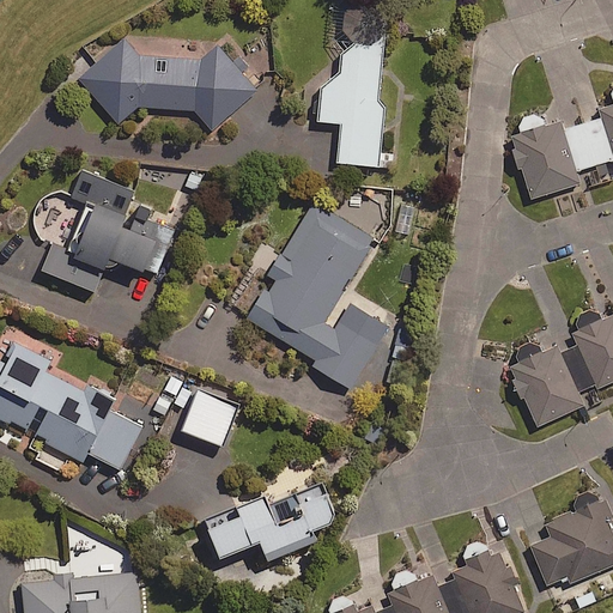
[(378,101),(383,35),(372,41),(353,42),(338,55),(338,68),(320,84),(319,122),(338,123),(337,164),(380,168),(377,128),(378,127),(380,125),(381,123),(382,121),(383,120),(383,117),(383,115),(383,114),(383,111),(383,109),(382,108),(382,105),(381,104),(380,102),(378,101)]
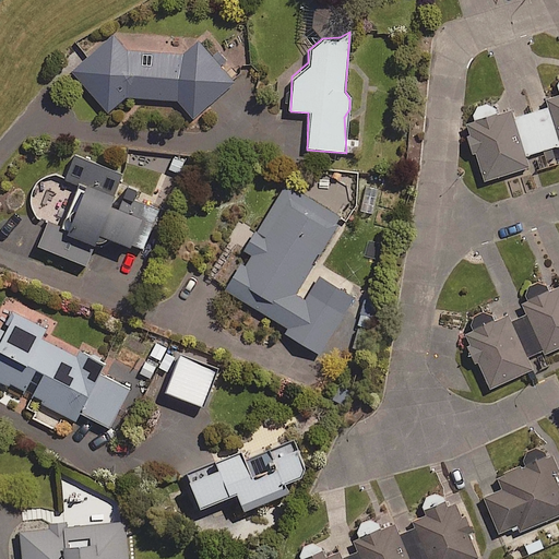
[(199,42),(189,54),(128,52),(114,35),(72,69),(107,113),(123,98),(177,99),(192,118),(233,83),(223,72),(199,42)]
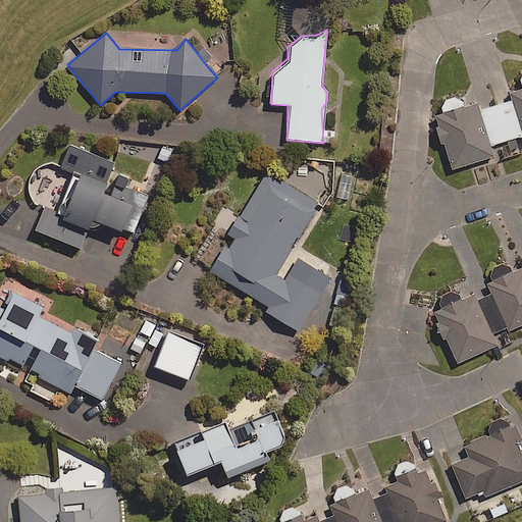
[(465,108),(463,101),(461,99),(460,98),(458,97),(456,96),(454,96),(452,96),(450,96),(449,97),(447,97),(445,99),(444,100),(442,102),(441,103),(440,105),(440,107),(442,114),(435,116),(451,168),(493,156),(490,146),(521,136),(521,72),(521,73),(520,75),(519,76),(519,79),(518,81),(520,87),(510,91),(513,101),(477,112),(475,104),(465,108)]
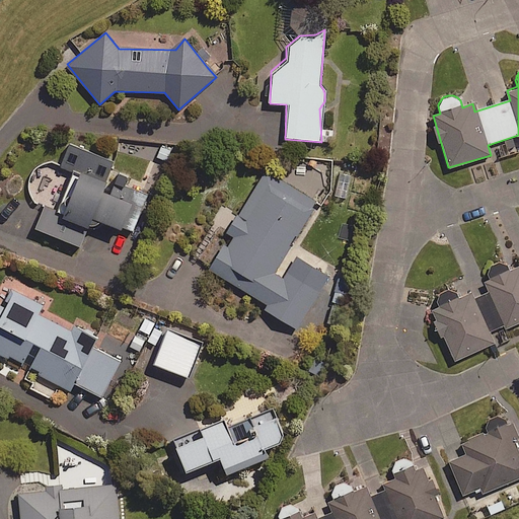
[(63,164),(61,163),(58,162),(54,162),(51,162),(47,162),(44,164),(41,165),(38,168),(35,170),(33,173),(32,177),(32,180),(32,184),(32,188),(34,191),(35,194),(39,197),(41,199),(44,201),(47,202),(36,227),(82,245),(93,217),(134,233),(150,193),(127,183),(130,175),(114,168),(117,160),(72,142),(63,164)]
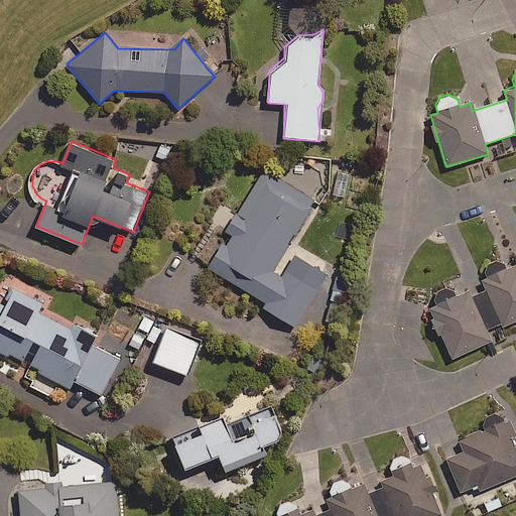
[(285,270),(281,276),(272,271),(314,202),(263,170),(227,232),(229,234),(209,268),(265,302),(262,307),(294,328),(317,289),(285,270)]
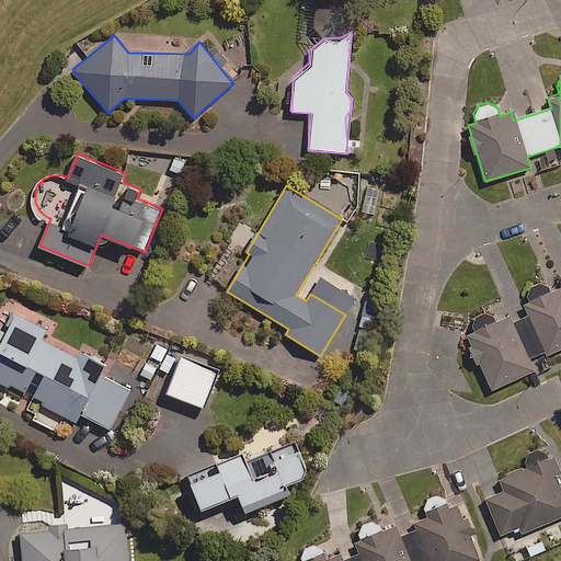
[(560,288),(550,293),(549,290),(547,289),(546,288),(544,287),(541,286),(539,286),(537,286),(535,287),(533,288),(530,289),(529,290),(528,293),(527,295),(526,297),(526,299),(526,301),(527,304),(531,315),(512,323),(508,317),(495,322),(493,318),(493,317),(491,315),(489,313),(487,312),(484,312),(482,312),(480,312),(478,312),(476,313),(474,316),(472,317),(471,319),(470,321),(469,323),(469,325),(470,328),(471,332),(467,334),(491,390),(533,371),(529,363),(560,348),(560,288)]
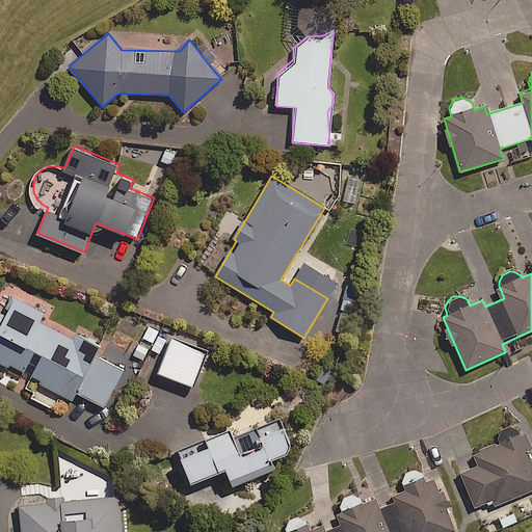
[(43,312),(11,297),(3,317),(0,315),(0,360),(43,380),(42,383),(73,398),(76,393),(105,406),(123,368),(95,354),(100,344),(75,333),(73,337),(38,321),(43,312)]
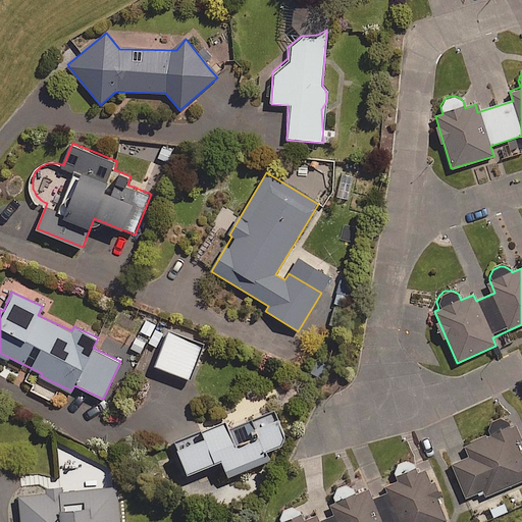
[(202,346),(168,332),(155,368),(190,380),(202,346)]
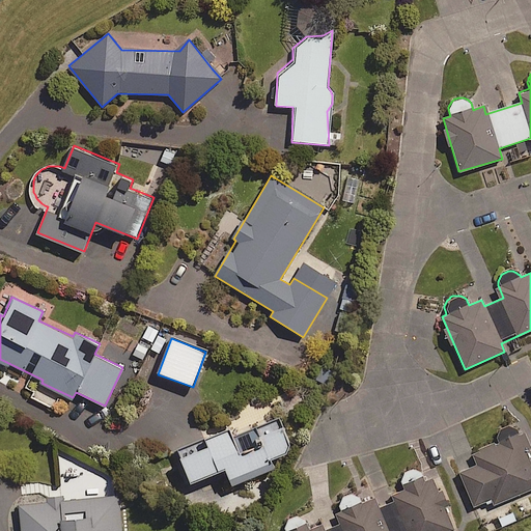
[(233,438),(229,428),(173,449),(187,486),(224,473),(228,485),(294,462),(279,421),(233,438)]
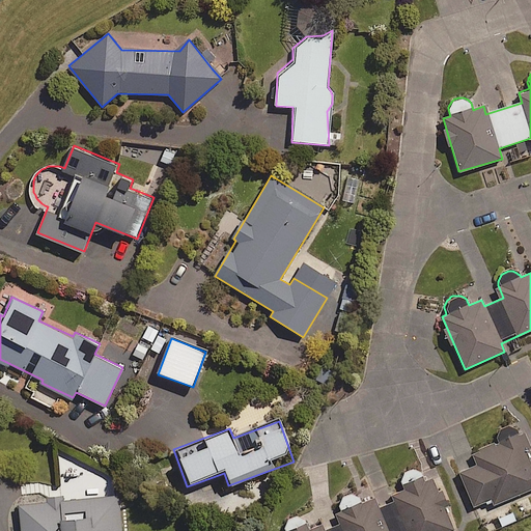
[(530,488),(530,462),(519,434),(519,432),(518,431),(516,430),(514,428),(512,428),(511,427),(509,427),(507,427),(505,427),(503,428),(502,429),(500,431),(499,432),(498,435),(498,437),(498,439),(498,440),(498,442),(474,452),(479,466),(460,474),(474,506),(491,499),(494,505),(530,488)]
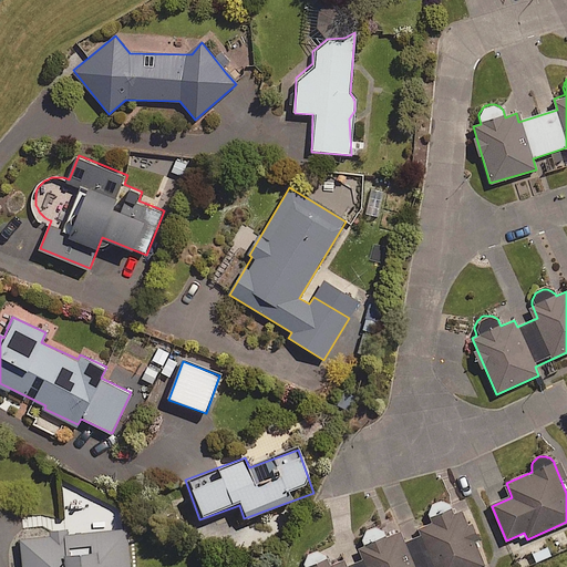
[(485,566),(463,513),(452,517),(447,507),(446,506),(444,505),(443,504),(441,504),(440,503),(437,504),(435,504),(434,505),(433,505),(431,506),(430,508),(430,509),(429,512),(429,513),(429,515),(433,525),(419,532),(403,538),(400,531),(384,536),(383,534),(382,532),(380,531),(379,529),(377,529),(374,528),(372,528),(370,529),(368,529),(367,531),(364,532),(363,534),(362,536),(361,537),(361,539),(361,542),(361,544),(362,546),(356,548),(361,562),(346,566),(344,566),(342,558),(331,563),(330,560),(329,559),(327,557),(325,556),(322,555),(320,555),(318,554),(315,555),(312,555),(310,557),(308,558),(307,560),(306,563),(305,565),(303,566),(485,566)]
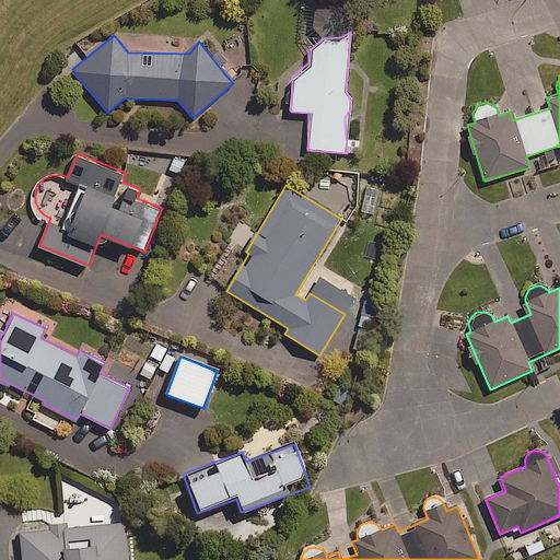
[(128,559),(126,523),(21,531),(22,559),(128,559)]
